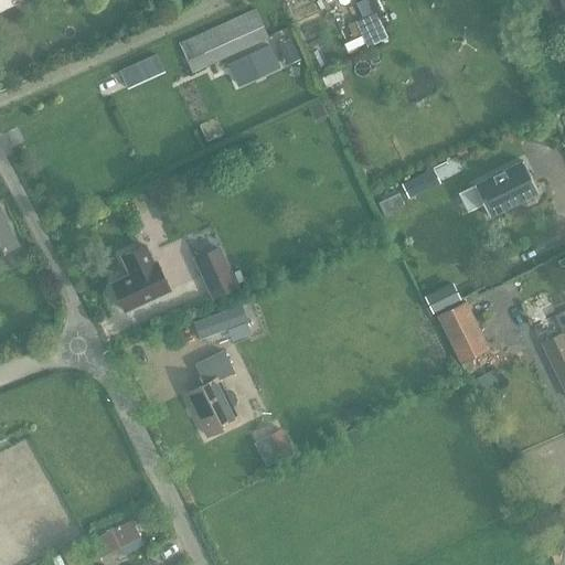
[(364,18),(356,21),(368,45),(387,36),(376,12),(371,0),(363,0),(358,2),(364,18)]
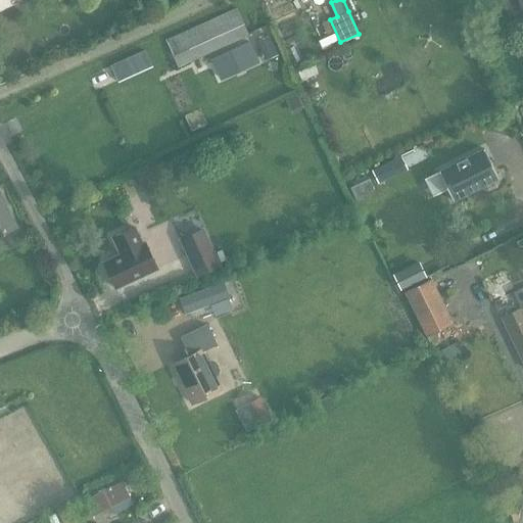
[(165,41),(177,66),(248,35),(237,9),(165,41)]
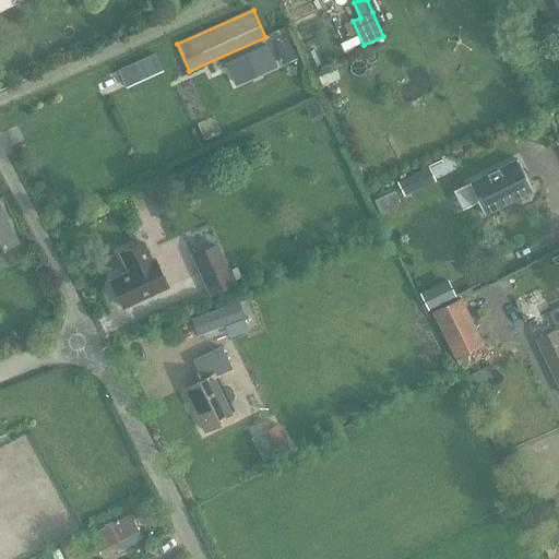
[(287,37),(275,44),(280,54),(293,48),(287,37)]
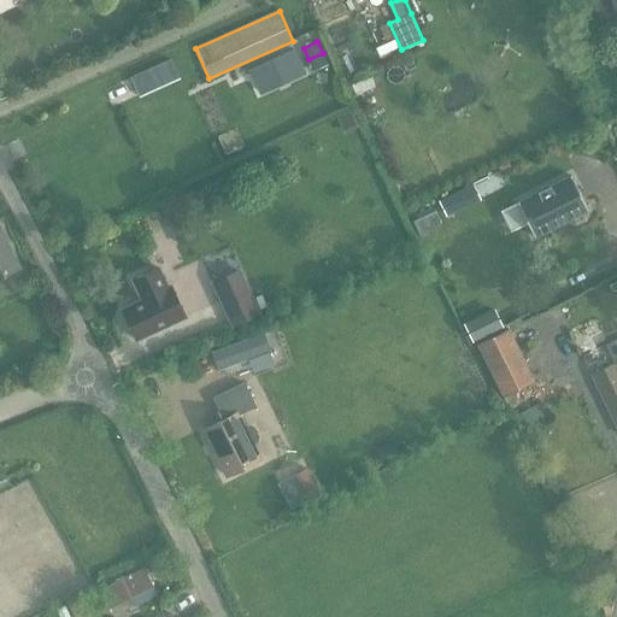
[(294,50),(250,70),(262,97),(306,77),(294,50)]
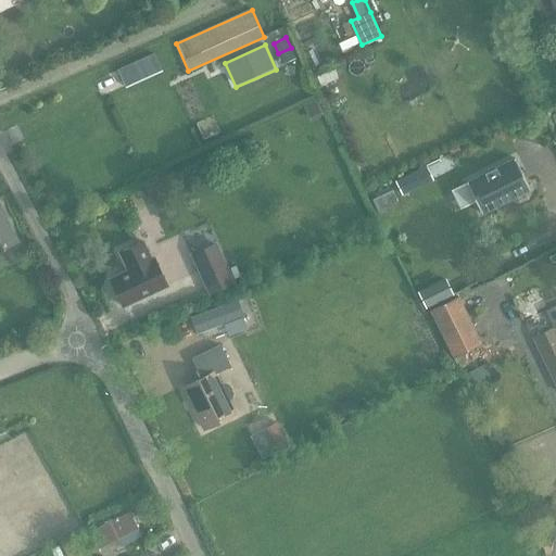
[(165,70),(158,52),(118,70),(126,88),(165,70)]
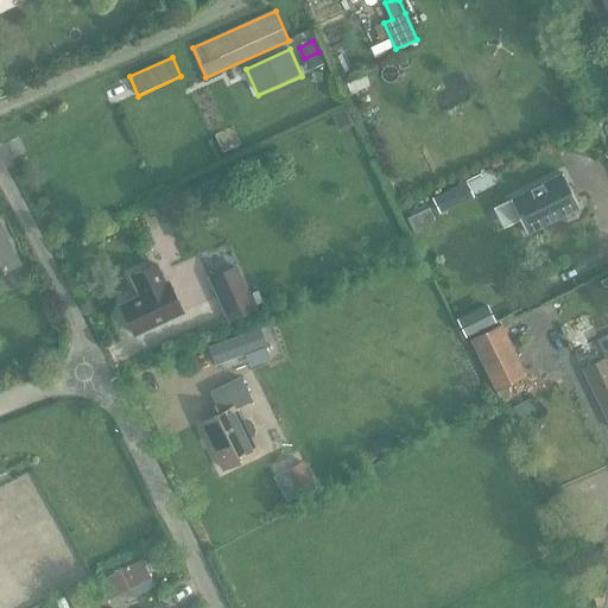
[(346,109),(333,115),(341,132),(354,126),(346,109)]
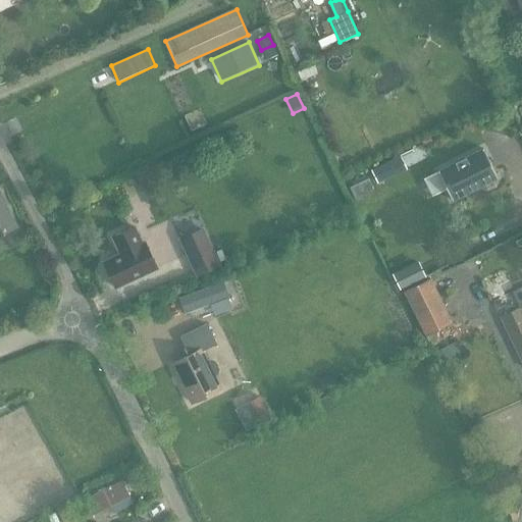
[(437,171),(452,200),(498,178),(483,149),(437,171)]
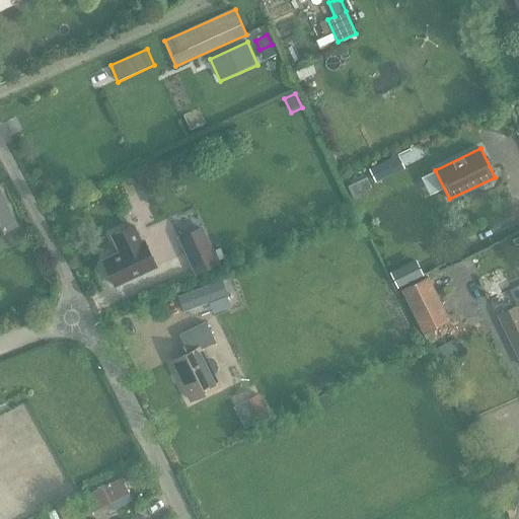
[(370,169),(375,180),(403,168),(398,157),(370,169)]
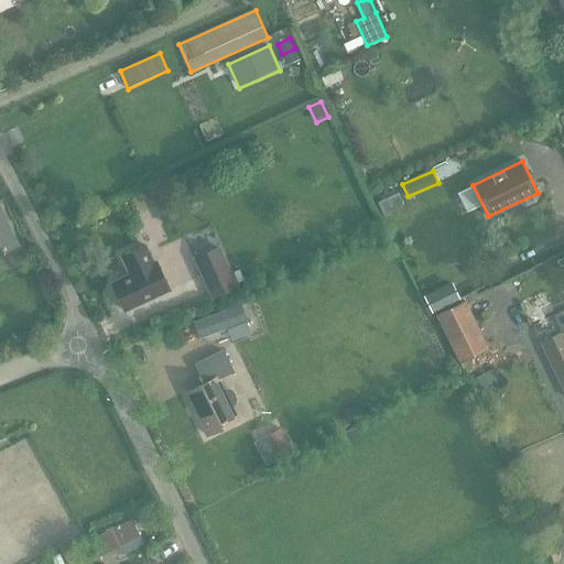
[(399,194),(378,203),(384,216),(404,207),(399,194)]
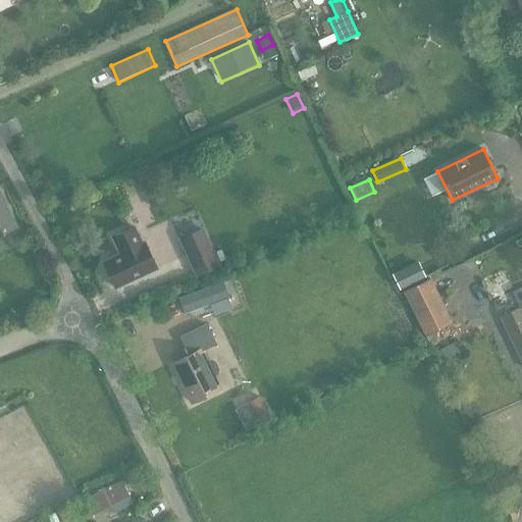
[(0,233),(14,227),(0,197),(0,233)]
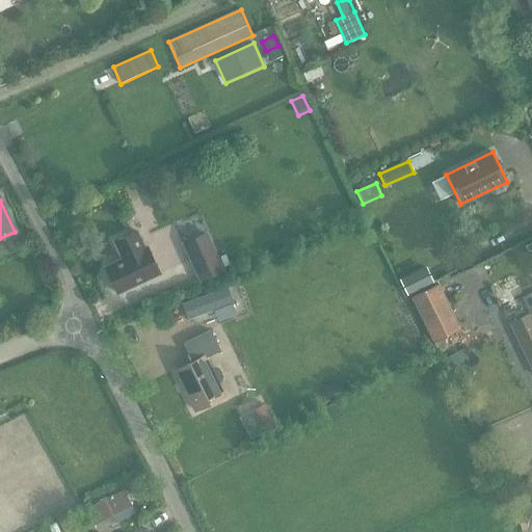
[(123,259),(106,266),(118,294),(160,274),(147,247),(144,248),(137,232),(114,242),(123,259)]
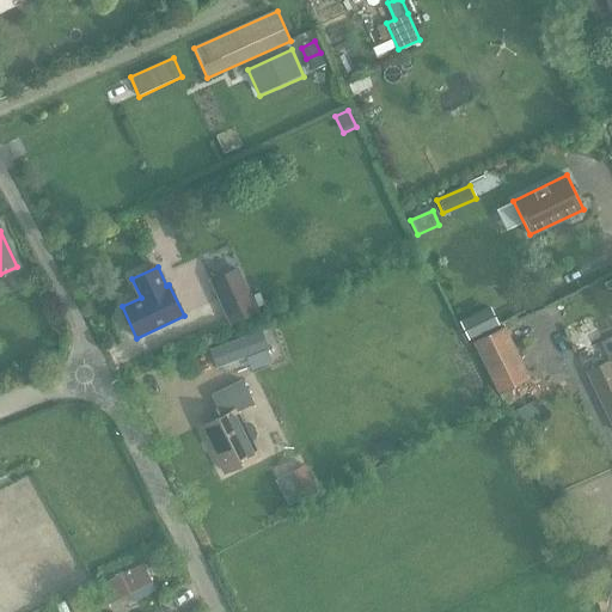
[(238,270),(212,282),(231,322),(257,310),(238,270)]
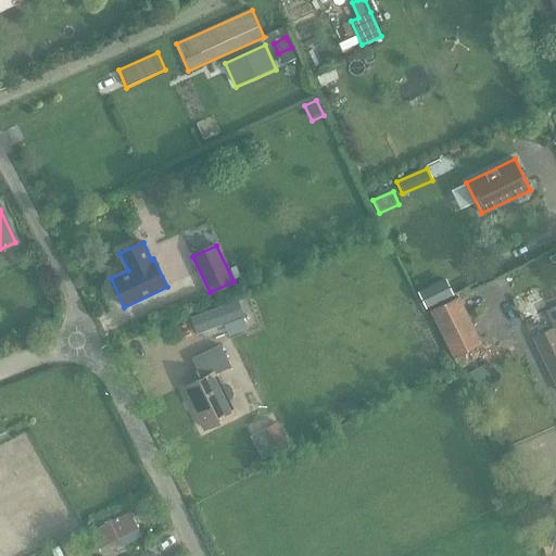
[(426,304),(455,293),(447,276),(419,288),(426,304)]
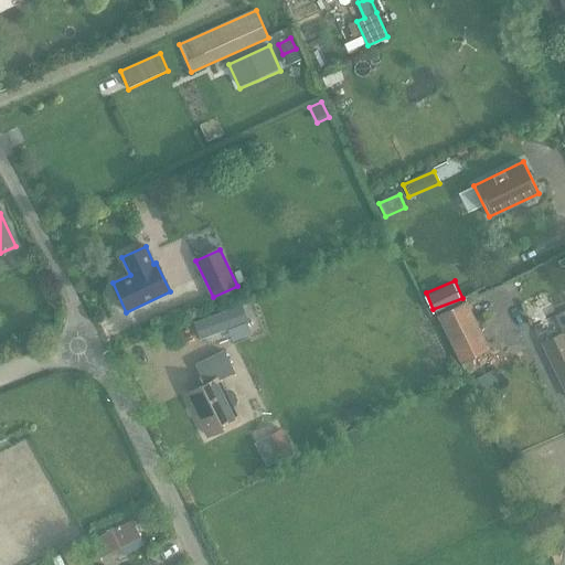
[(241,301),(193,319),(199,336),(247,318),(241,301)]
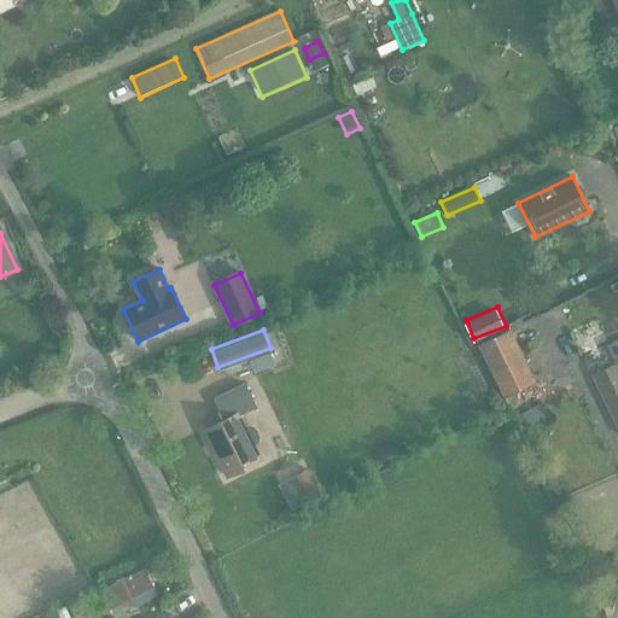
[(503,398),(534,383),(508,331),(478,345),(503,398)]
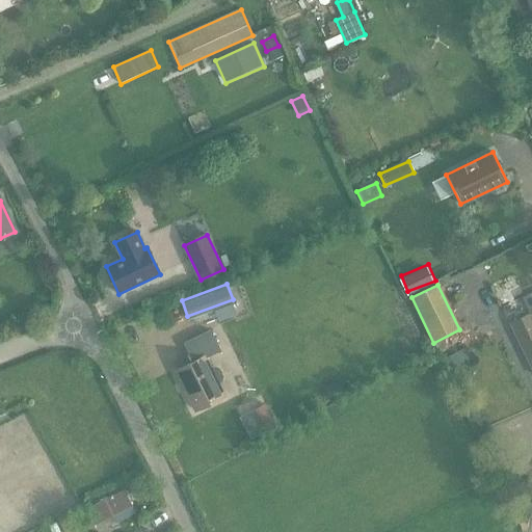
[(531,292),(523,297),(531,316),(513,324),(531,363),(531,292)]
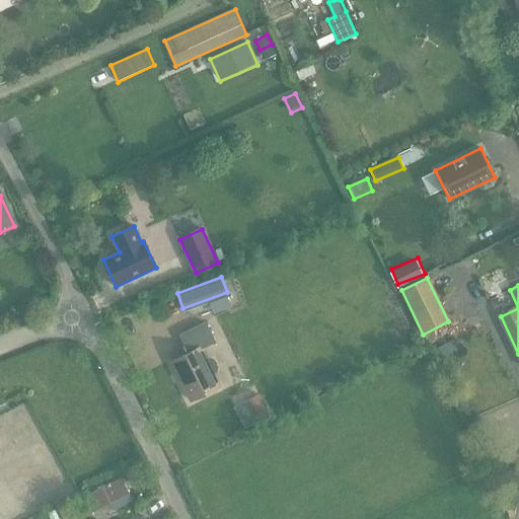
[(212,373),(215,372),(216,368),(213,362),(210,361),(207,362),(201,350),(215,343),(206,323),(180,337),(189,354),(172,363),(191,401),(219,387),(212,373)]
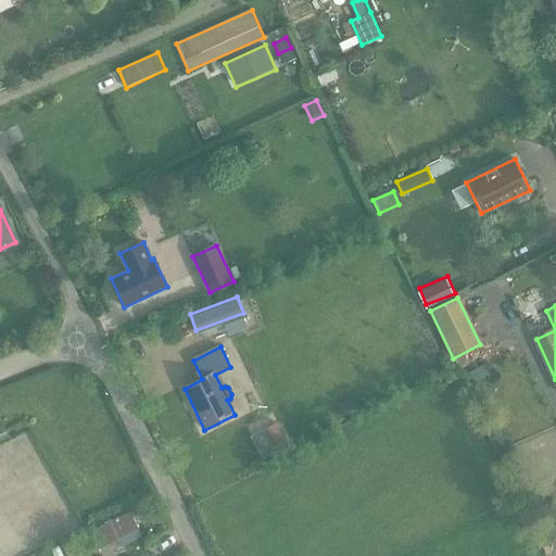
[(352,399),(340,404),(345,416),(357,411),(352,399)]
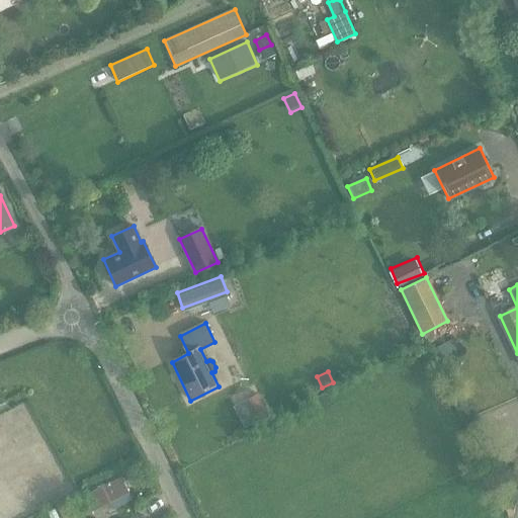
[(259,395),(248,401),(258,420),(269,415),(259,395)]
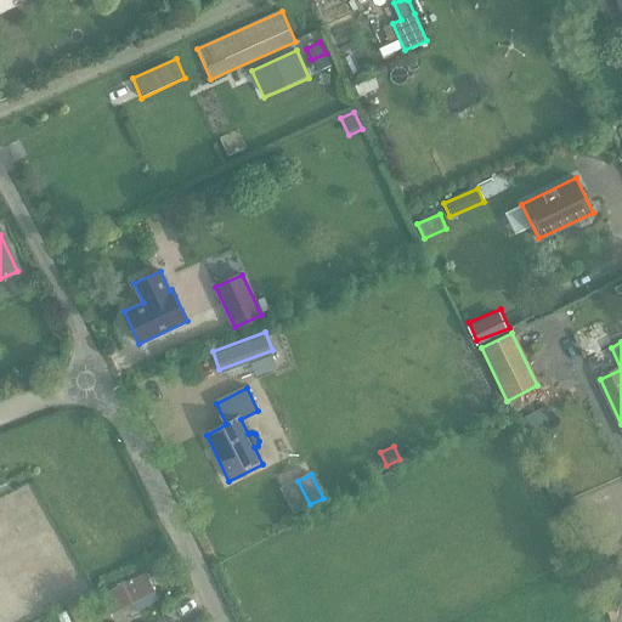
[(159,600),(146,572),(101,595),(113,617),(124,618),(159,600)]
